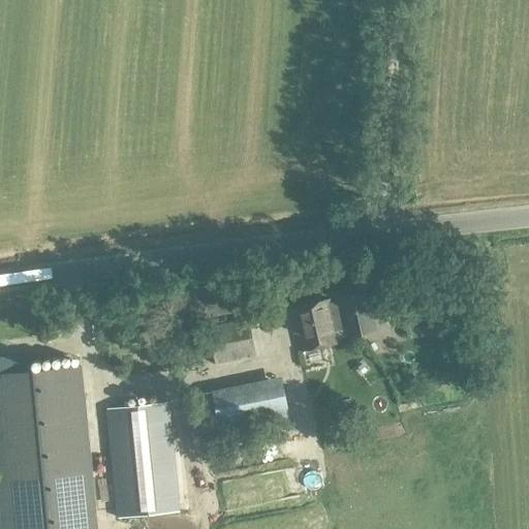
[(342,309),(338,310),(341,325),(345,324),(347,335),(374,330),(366,289),(339,296),(342,309)]
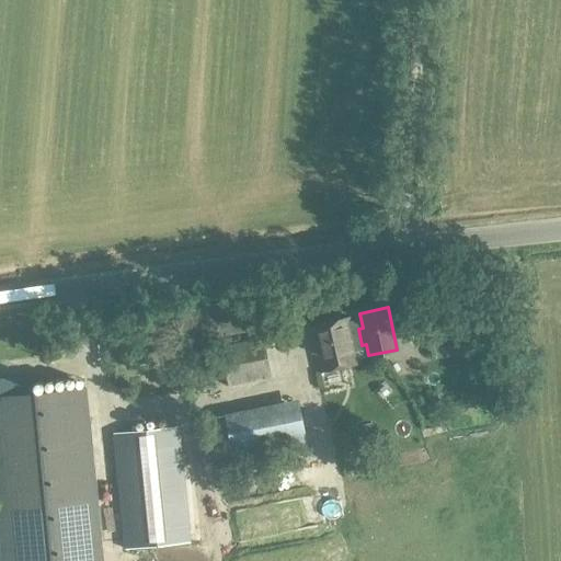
[(428,340),(459,334),(456,311),(424,316),(428,340)]
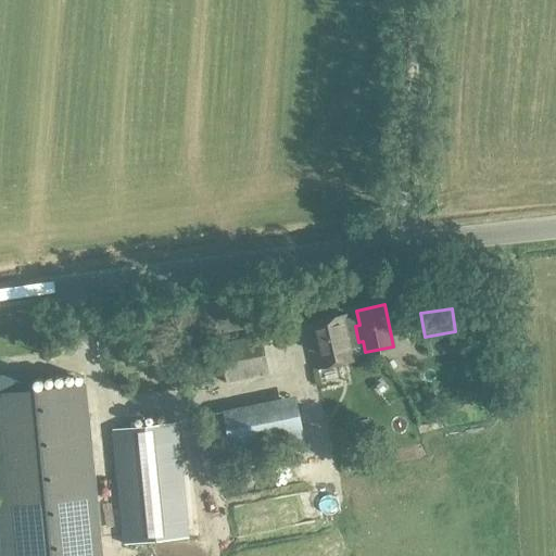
[(358,342),(355,326),(351,327),(348,312),(307,320),(317,366),(356,357),(354,343),(358,342)]
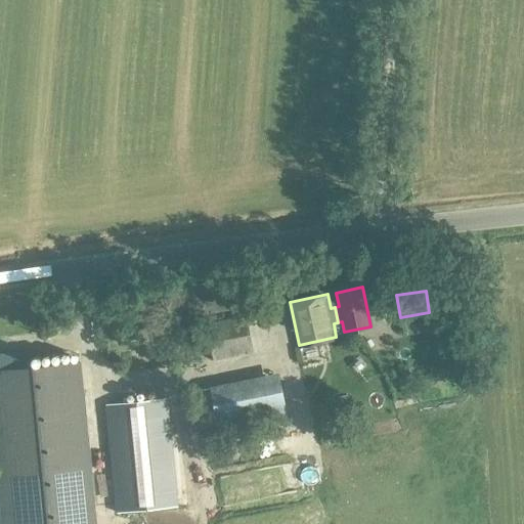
[(213,358),(254,350),(247,313),(207,321),(213,358)]
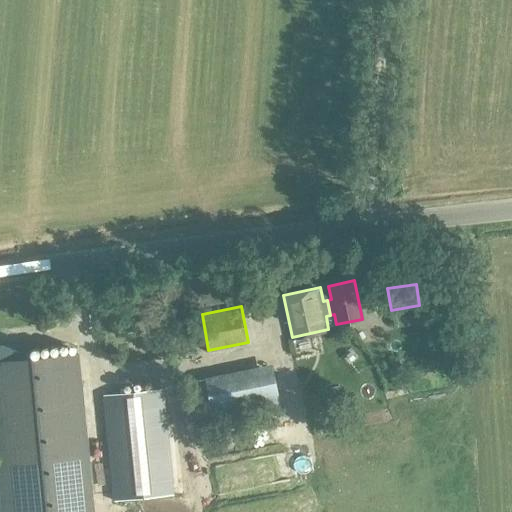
[(454,352),(444,357),(450,371),(460,366),(454,352)]
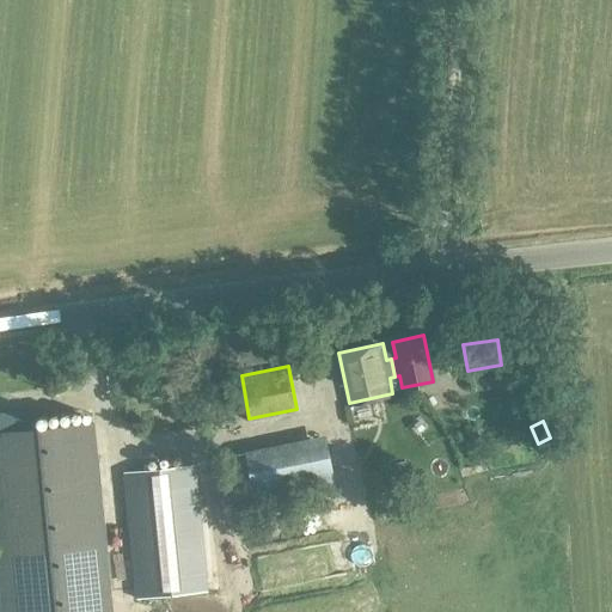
[(0,586),(2,611),(112,611),(93,422),(0,430),(0,586)]
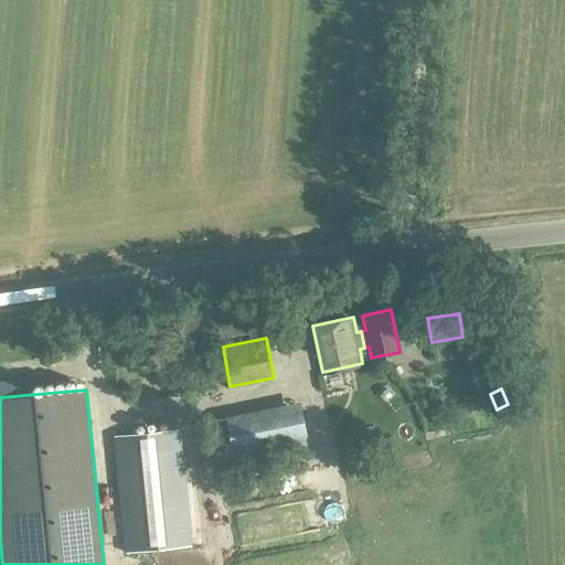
[(284,457),(302,455),(294,402),(213,415),(219,452),(281,443),(284,457)]
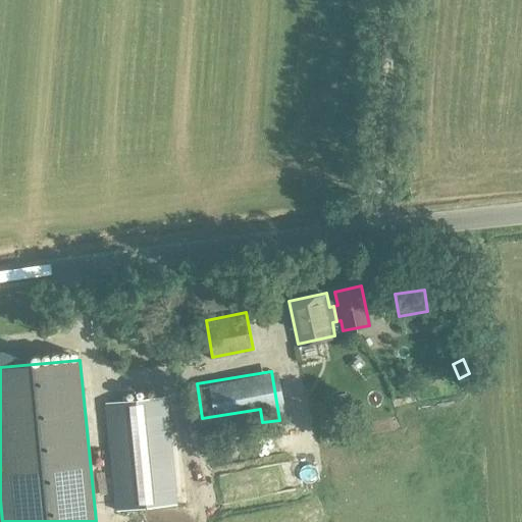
[(166,398),(106,404),(116,512),(177,506),(166,398)]
